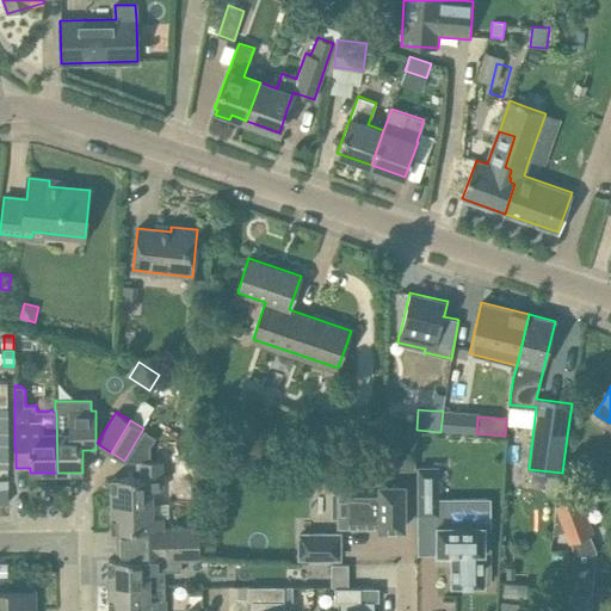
[(112,504),(152,504),(152,489),(161,489),(161,461),(142,461),(142,477),(111,477),(112,504)]
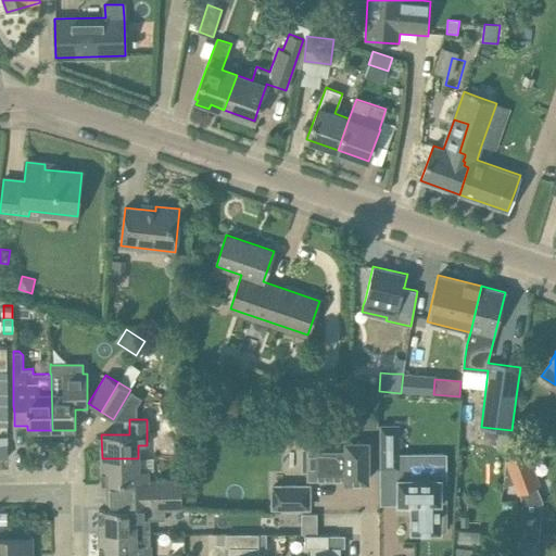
[(399,425),(380,425),(380,468),(399,468),(399,425)]
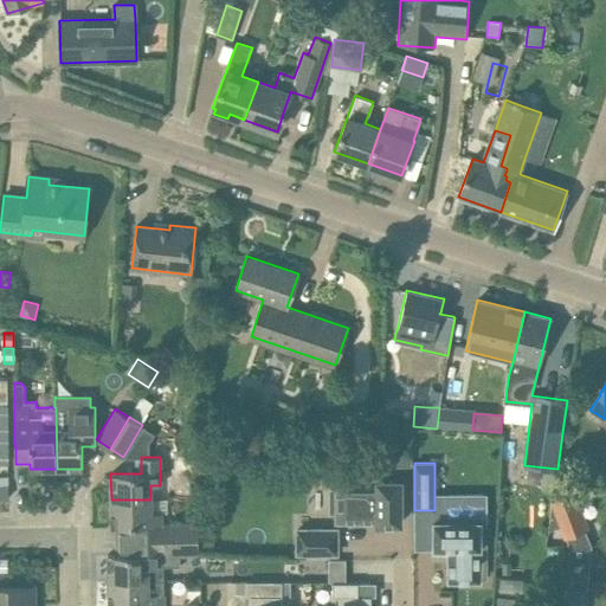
[(336,489),(329,489),(329,513),(336,513),(336,521),(376,521),(376,523),(382,523),(382,526),(394,526),(394,523),(400,523),(400,481),(336,481),(336,489)]
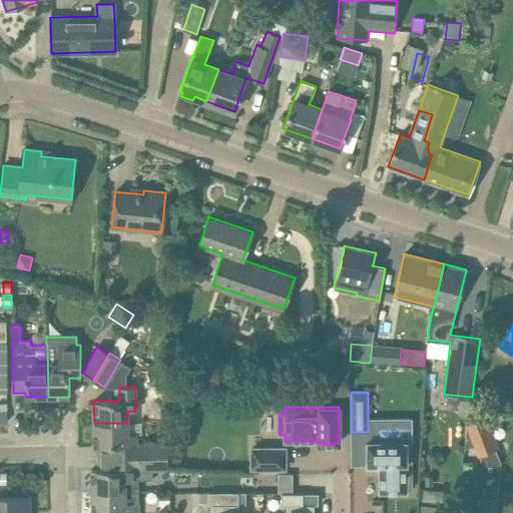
[(466,425),(464,448),(473,445),(477,455),(497,447),(486,418),(466,425)]
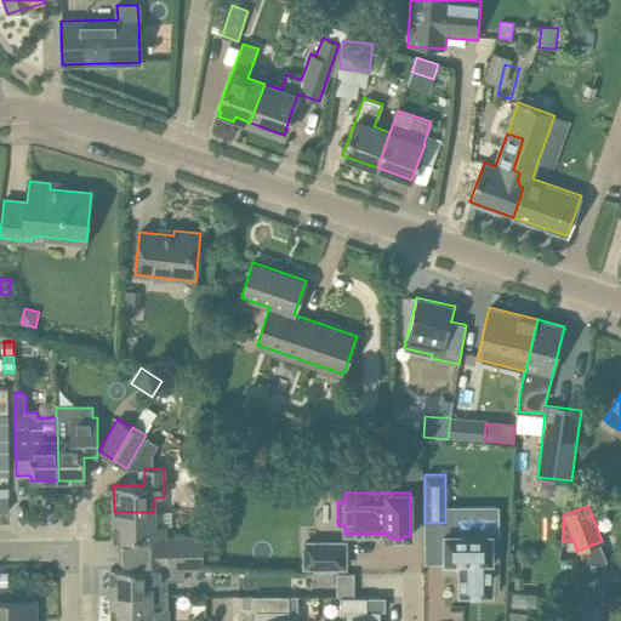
[(154,512),(114,512),(114,539),(119,539),(119,553),(140,553),(158,553),(158,539),(164,539),(164,527),(154,527),(154,512)]
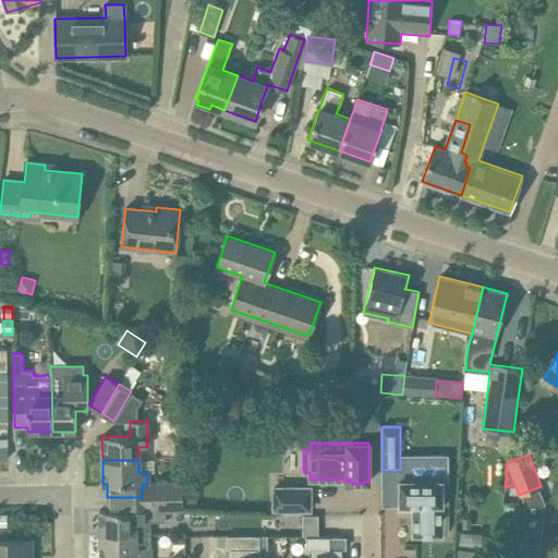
[(440,476),(397,477),(398,502),(411,502),(412,523),(412,534),(441,533),(441,529),(447,529),(446,476),(440,476)]
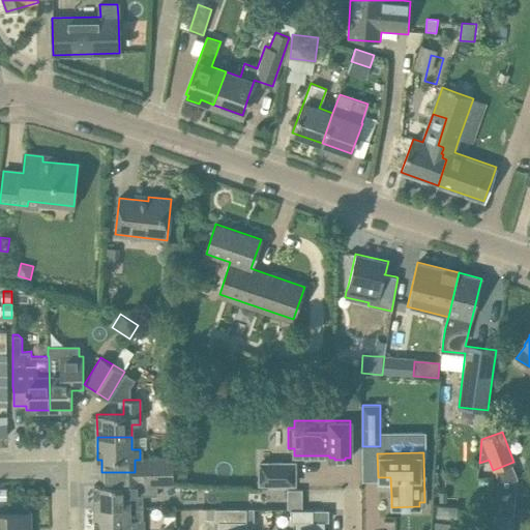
[(145,472),(173,471),(173,467),(173,458),(145,458),(145,472)]
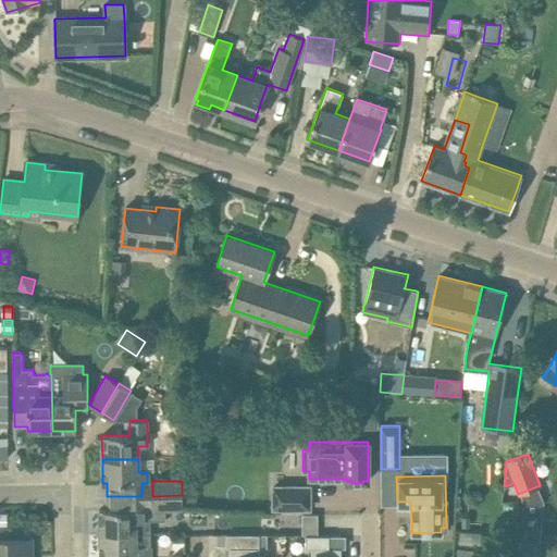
[(309,487),(273,487),(273,509),(309,509),(309,487)]
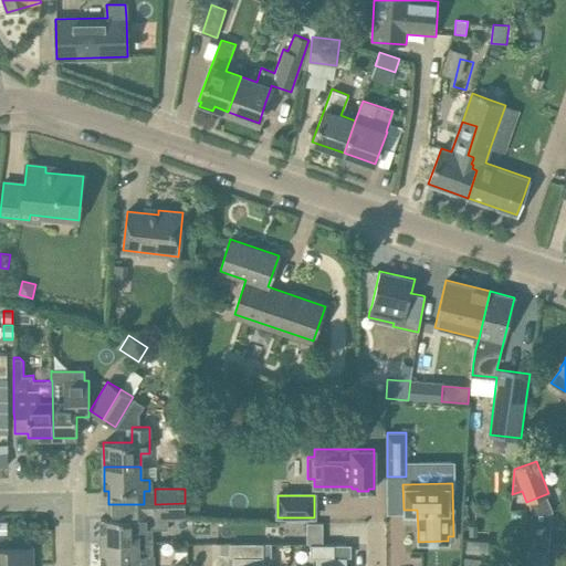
[(198,499),(185,499),(185,503),(185,514),(198,514),(198,499)]
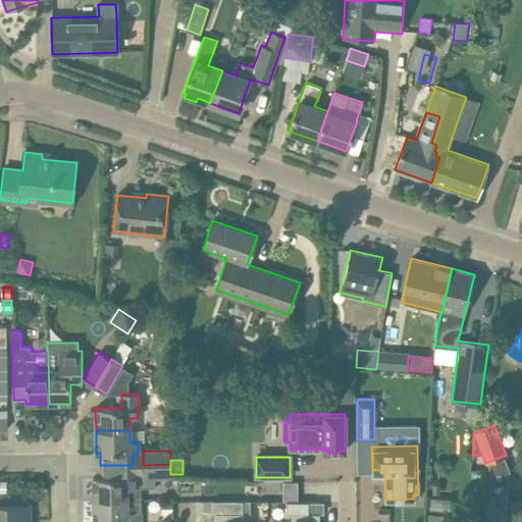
[(100,477),(93,478),(93,500),(141,500),(142,500),(142,487),(156,487),(156,478),(170,478),(170,474),(170,464),(143,465),(133,465),(117,465),(100,465),(100,477)]
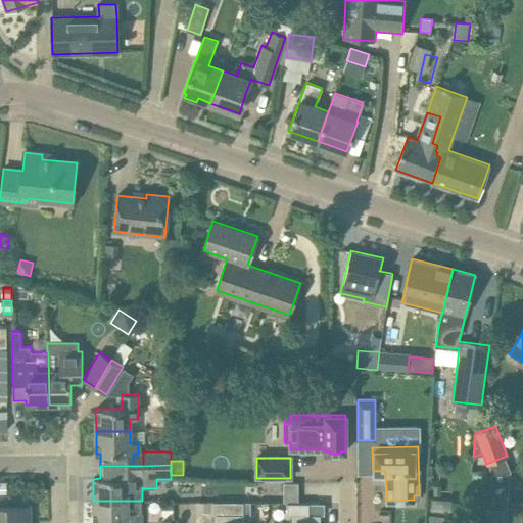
[(492,472),(488,510),(490,510),(498,510),(506,510),(510,472),(492,472)]
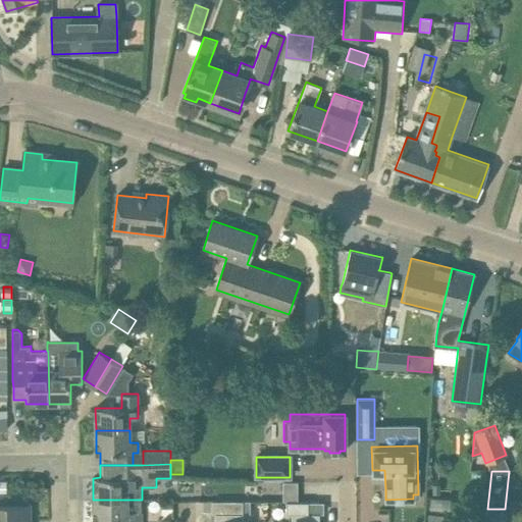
[(284,482),(284,501),(285,501),(298,501),(298,482),(284,482)]
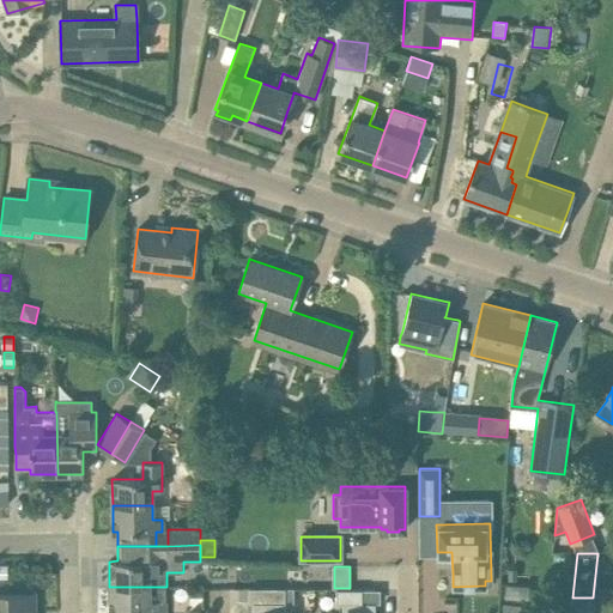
[(8,592),(8,581),(0,581),(0,612),(31,612),(32,610),(36,610),(36,592),(8,592)]
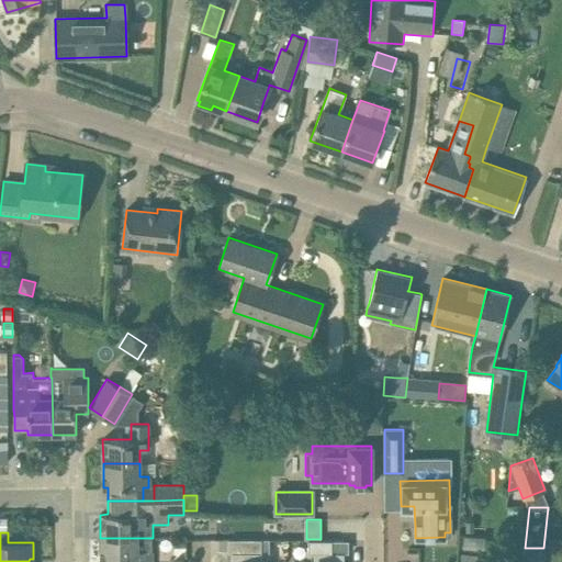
[(153,561),(152,538),(100,538),(100,561),(153,561)]
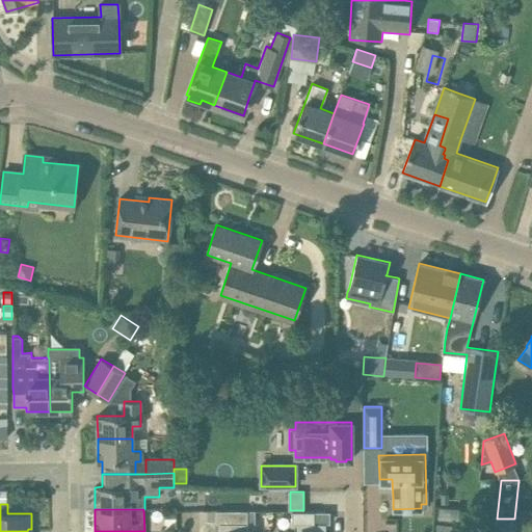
[(325,531),(325,523),(324,523),(324,510),(303,510),(291,510),(291,525),(297,525),(296,531),(325,531)]
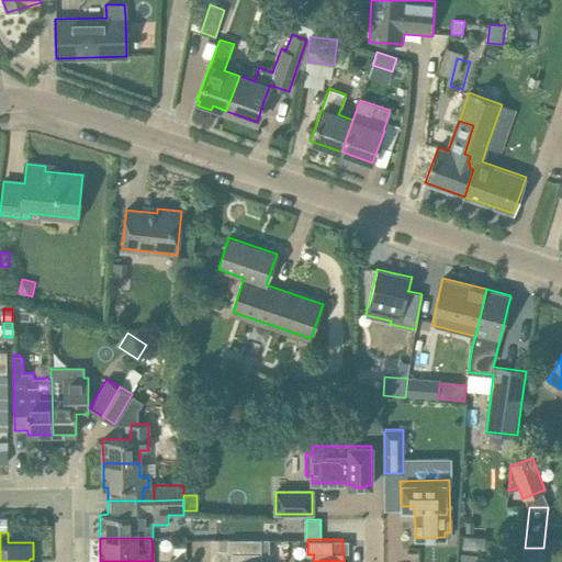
[(232,552),(231,561),(260,561),(261,553),(261,540),(250,540),(232,540),(232,552)]
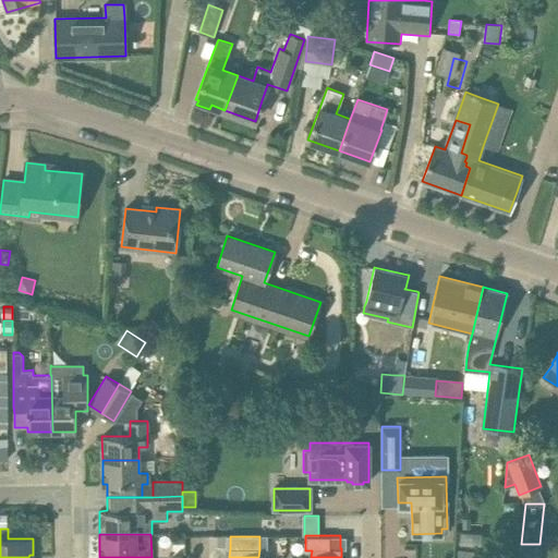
[(520,548),(519,557),(540,557),(542,544),(540,544),(532,544),(523,544),(521,544),(520,548)]
